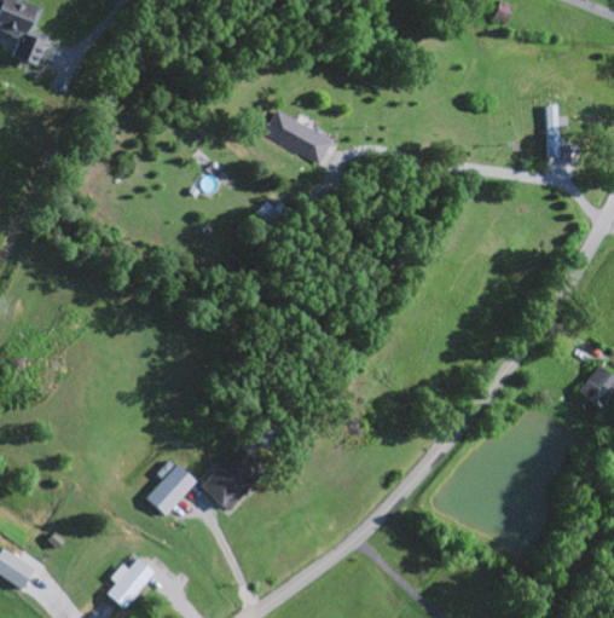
[(0,6),(3,0),(24,0),(42,7),(29,38),(0,26),(0,6)]
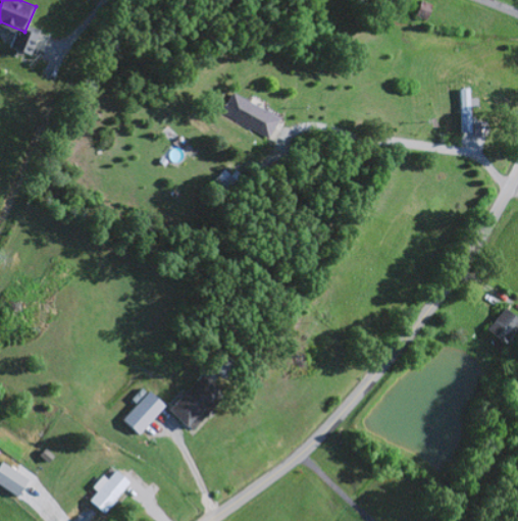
[(422,0),(425,0),(433,4),(426,18),(417,14),(422,0)]
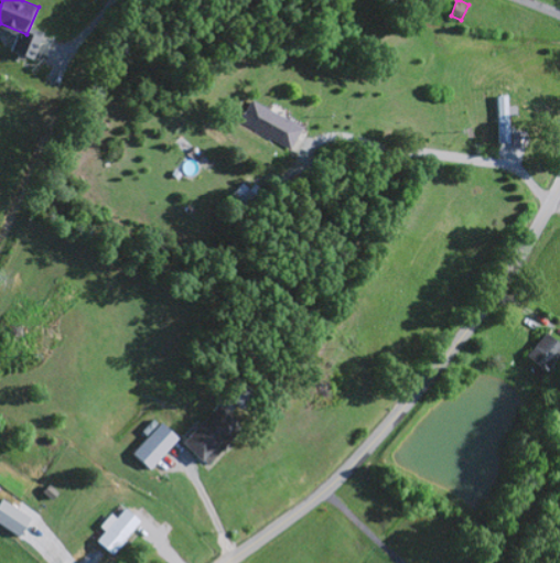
[(39,40),(31,58),(14,52),(22,33),(39,40)]
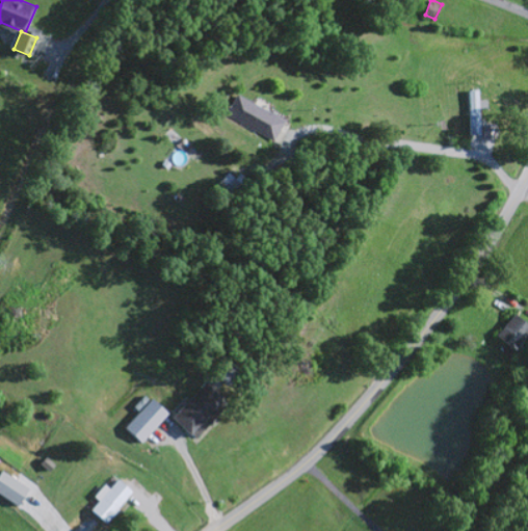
[(487,108),(486,100),(479,100),(479,90),(469,91),(471,136),(481,135),(480,109),(487,108)]
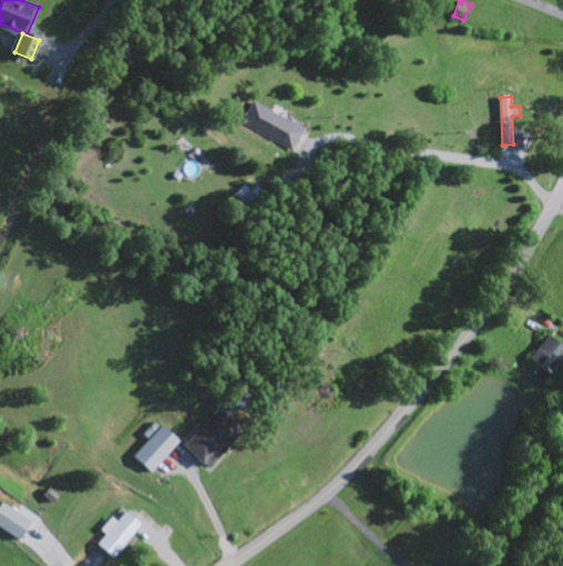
[(242,121),(254,100),(304,127),(293,148),(242,121)]
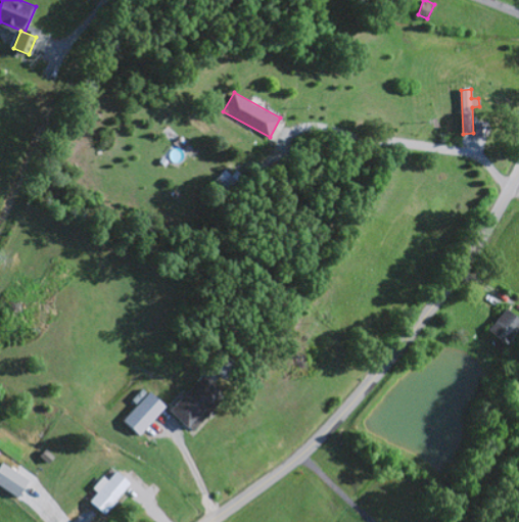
[(159,160),(163,156),(169,161),(166,165),(159,160)]
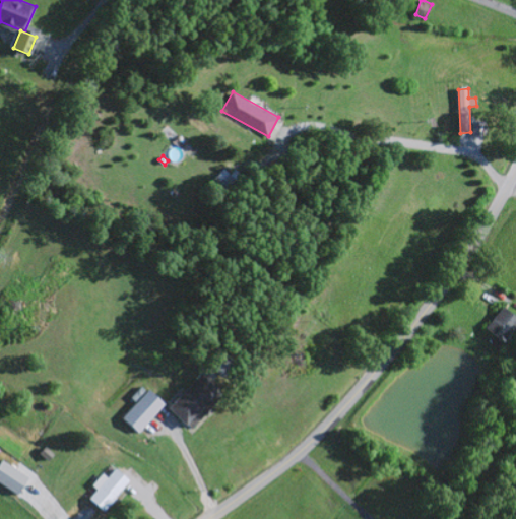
[(218,184),(229,174),(240,184),(229,195),(218,184)]
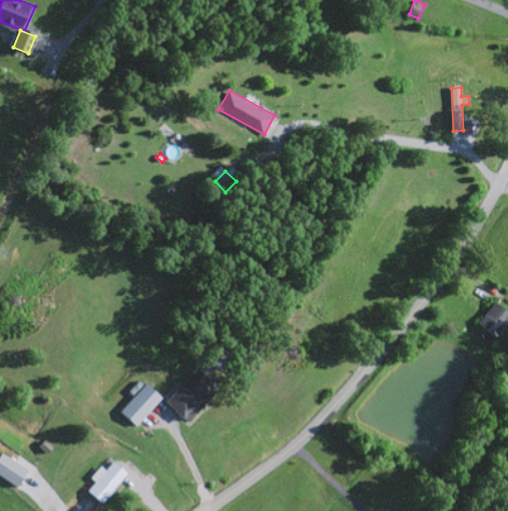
[(497,302),(507,311),(507,321),(495,336),(479,323),(497,302)]
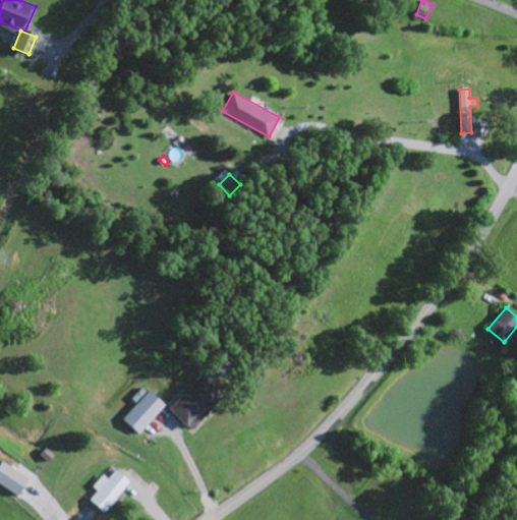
[(171,409),(200,378),(217,393),(187,424),(171,409)]
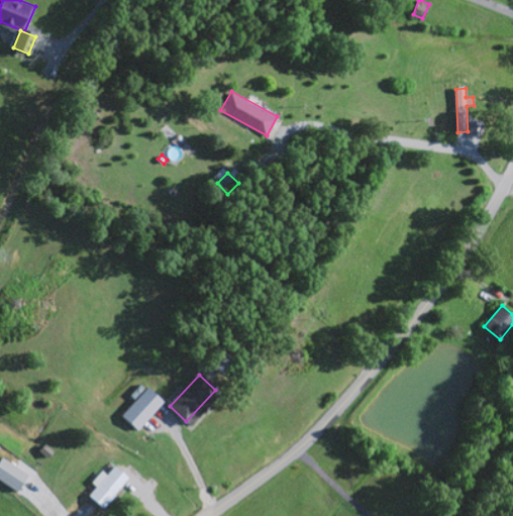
[(142,396),(149,387),(164,401),(157,409),(142,396)]
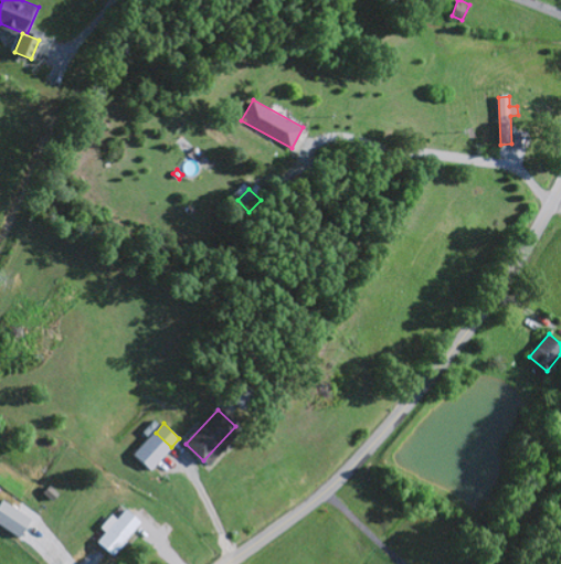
[(44,491),(50,486),(59,493),(54,499),(44,491)]
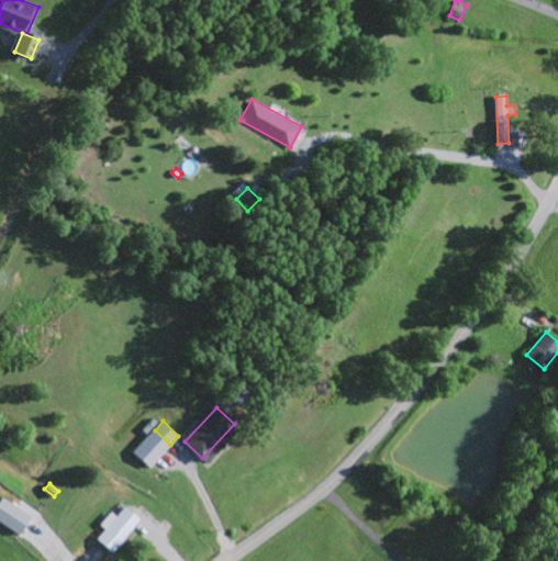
[(0,518),(0,502),(3,497),(32,516),(21,533),(0,518)]
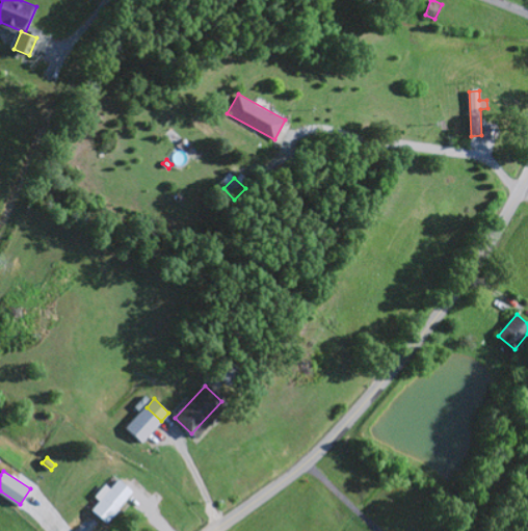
[(120,480),(133,492),(119,508),(120,509),(107,522),(94,509),(120,480)]
